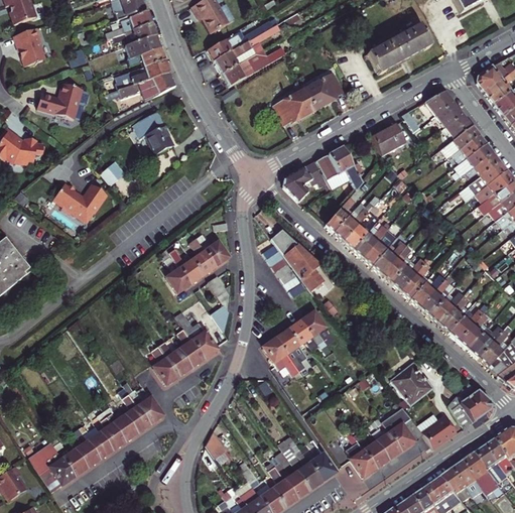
[(35,2),(34,0),(3,0),(6,5),(9,4),(11,11),(10,11),(15,23),(37,15),(32,3),(35,2)]
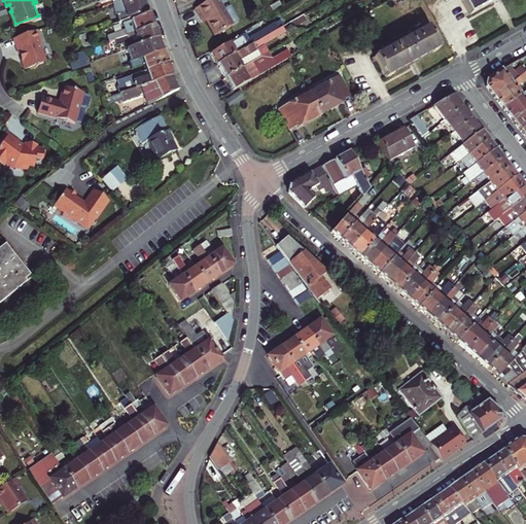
[(113,2),(120,20),(149,10),(145,0),(118,0),(115,1),(113,2)]
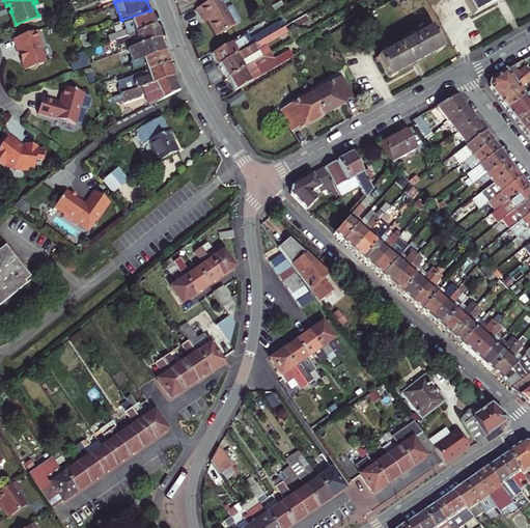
[(205,12),(217,33),(235,23),(234,22),(225,7),(221,0),(207,0),(197,6),(202,15),(205,12)]
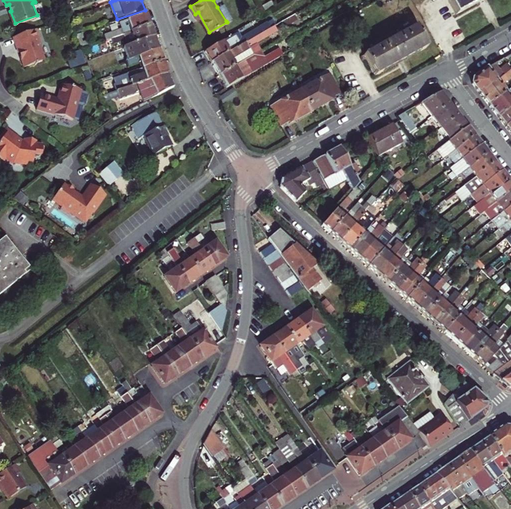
[(265,10),(275,5),(273,0),(263,6),(263,7),(265,10)]
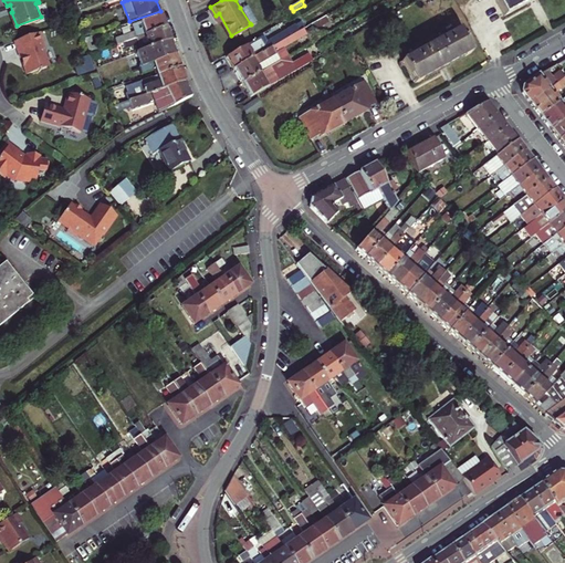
[(498,0),(505,13),(530,0),(498,0)]
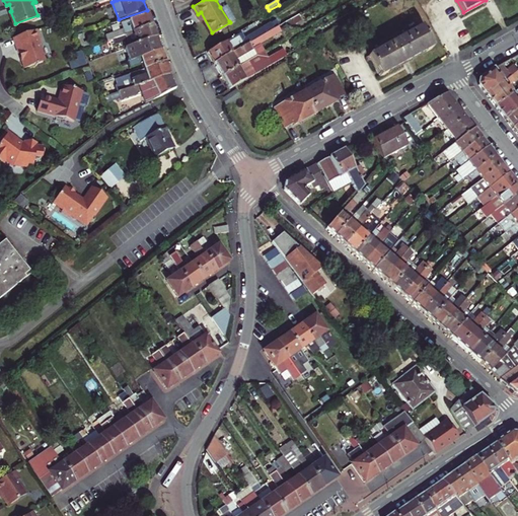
[(71,2),(66,4),(70,14),(76,12),(71,2)]
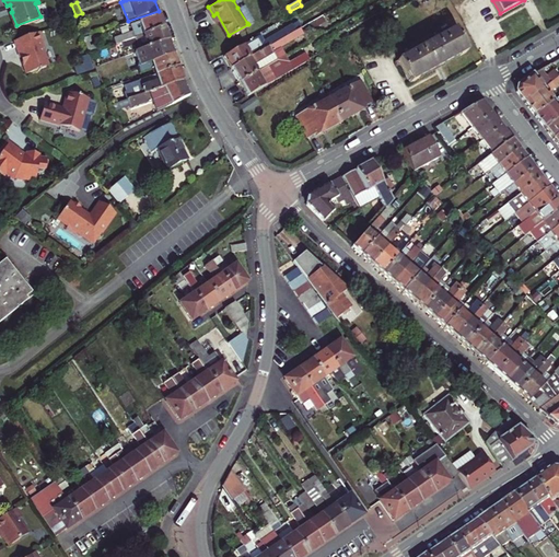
[(237,8),(247,23),(254,20),(245,3),(237,8)]
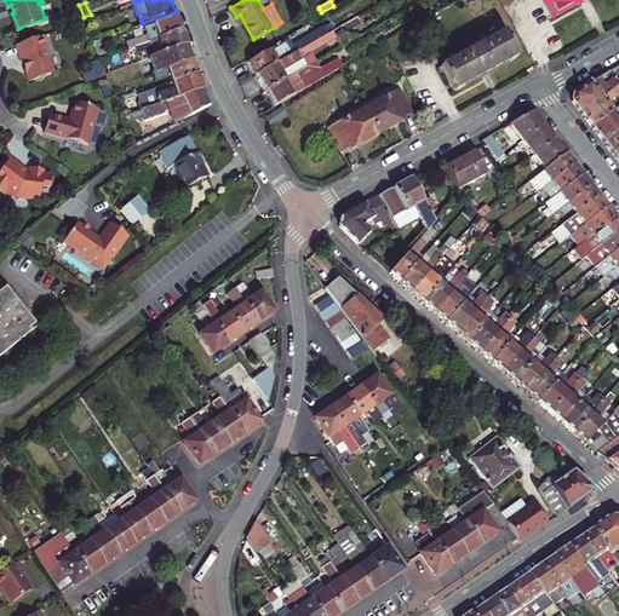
[(305,17),(308,22),(322,13),(321,12),(319,9),(305,17)]
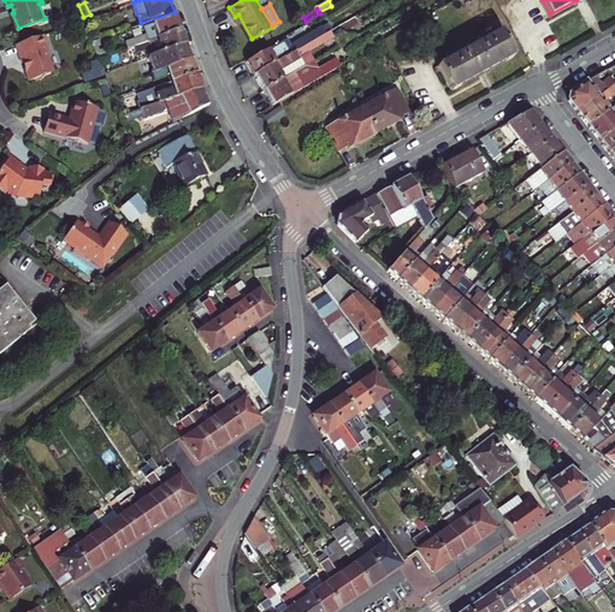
[(135,43),(181,28),(176,13),(143,24),(147,33),(126,39),(129,46),(135,43)]
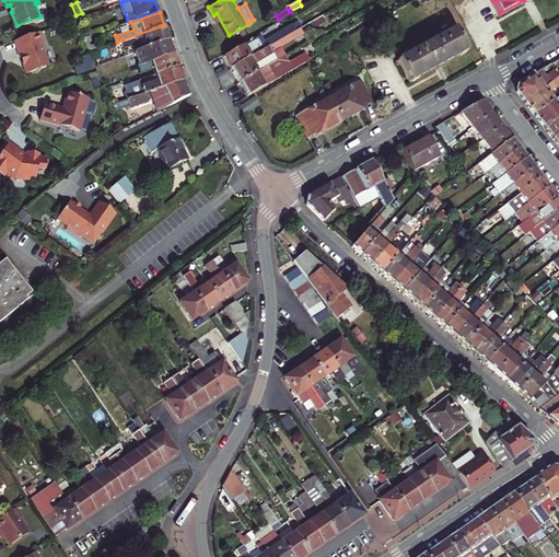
[(232,66),(266,46),(270,44),(301,26),(301,25),(298,20),(264,39),(260,34),(225,54),(232,66)]
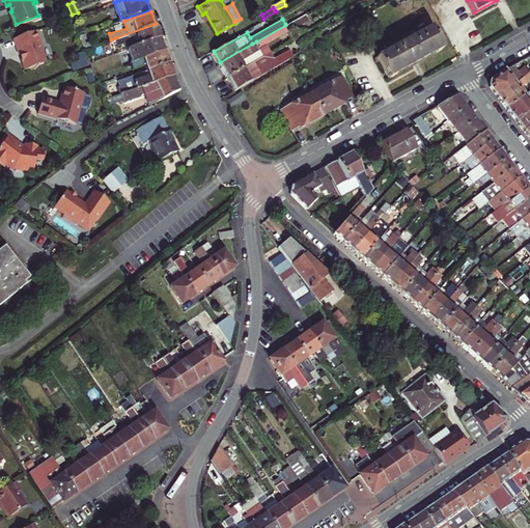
[(316,25),(319,29),(326,25),(323,21),(316,25)]
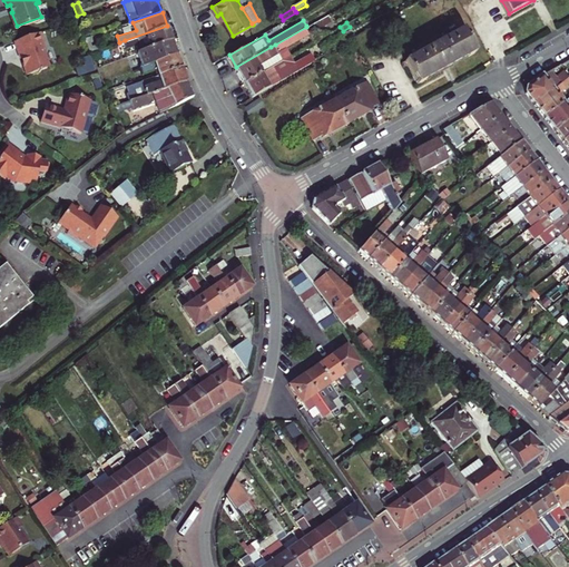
[(125,40),(127,46),(141,41),(144,49),(173,39),(167,26),(125,40)]
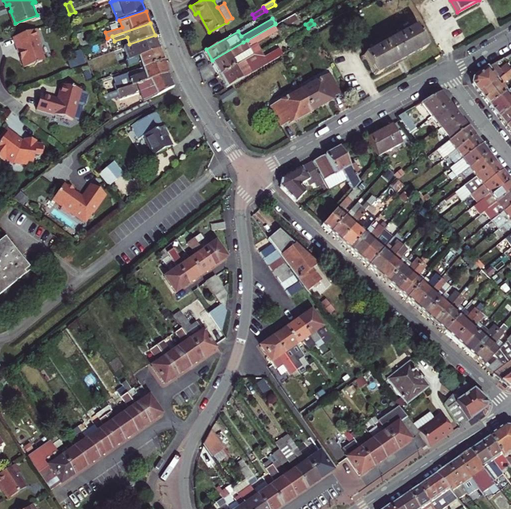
[(247,40),(249,45),(256,41),(278,29),(275,24),(247,40)]
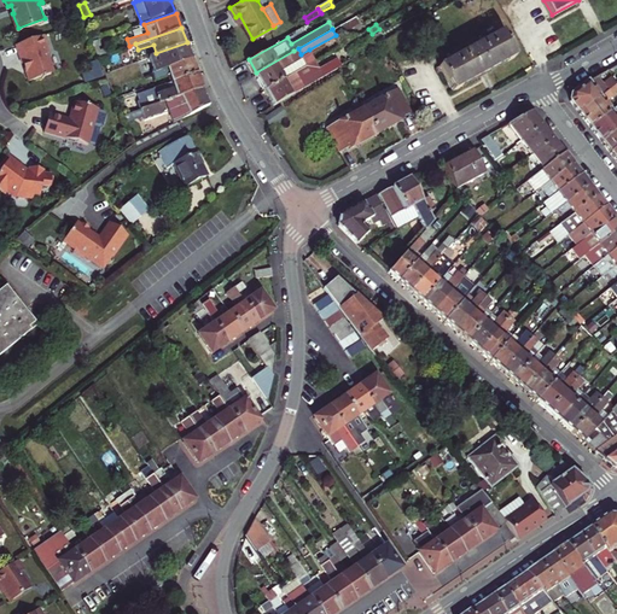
[(440,64),(453,89),(516,54),(502,30),(440,64)]
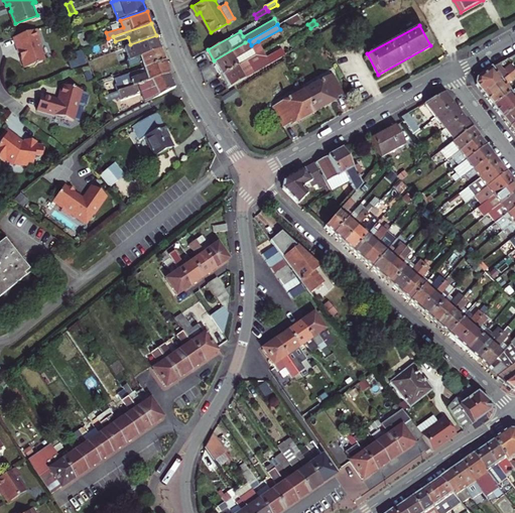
[(37,27),(14,35),(19,50),(21,50),(23,54),(22,56),(25,66),(43,59),(44,56),(40,43),(41,39),(37,27)]
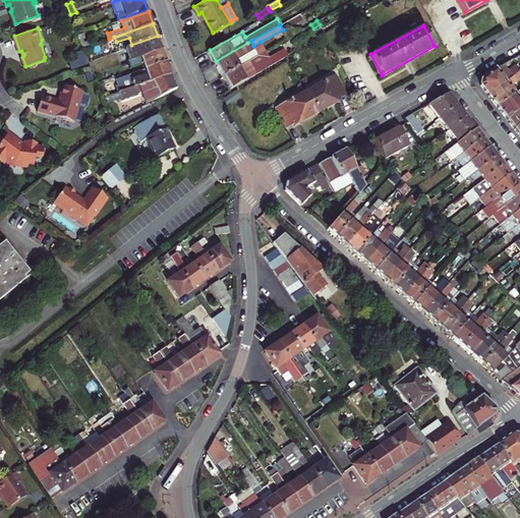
[(295,33),(297,37),(306,32),(304,27),(295,33)]
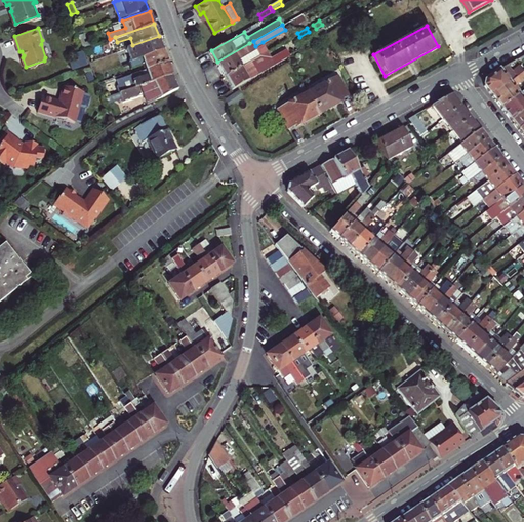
[(132,45),(128,47),(132,59),(163,49),(159,36),(132,45)]
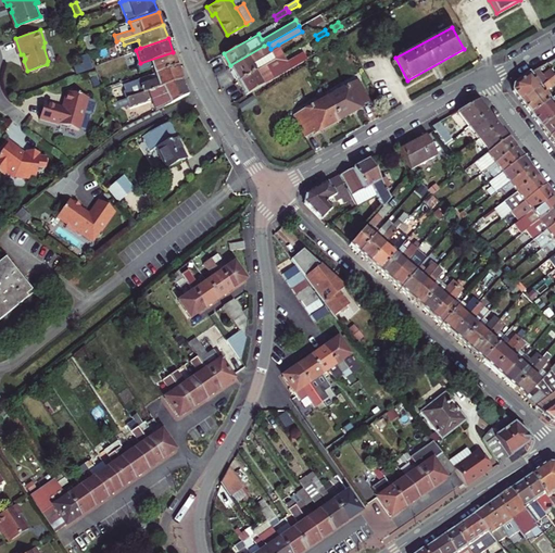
[(272,60),(276,58),(284,53),(278,45),(270,49),(268,44),(264,46),(272,60)]
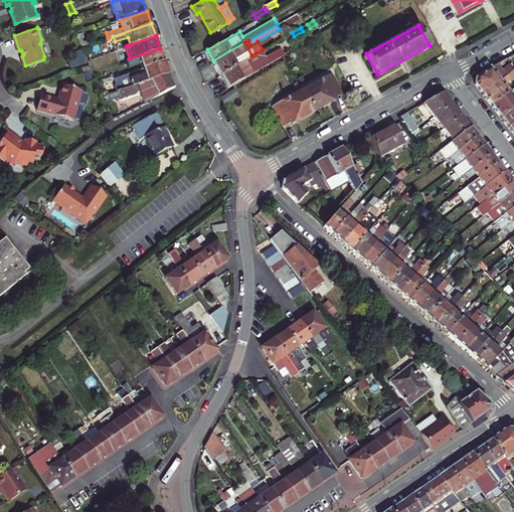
[(213,60),(220,73),(251,55),(244,42),(213,60)]
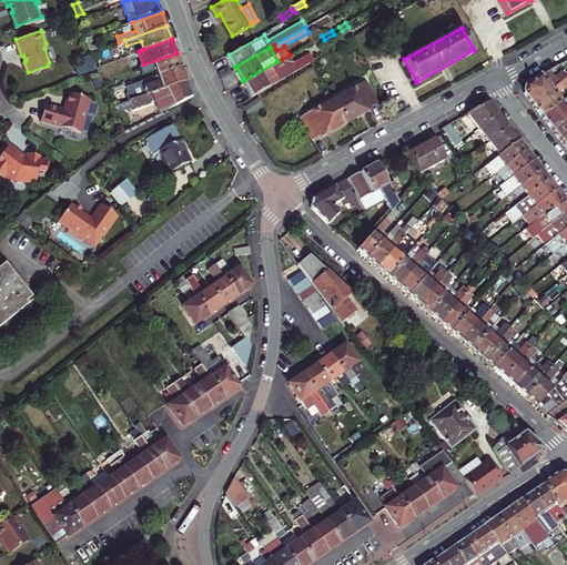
[(158,74),(181,67),(176,53),(143,64),(140,66),(142,72),(155,68),(158,74)]
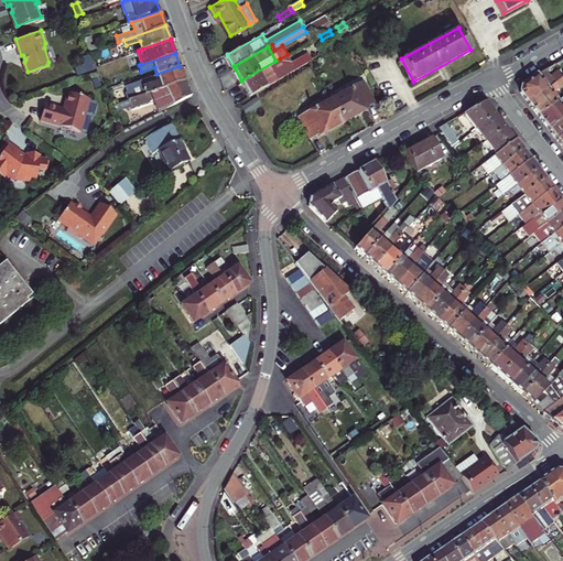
[(280,58),(288,72),(295,67),(288,54),(280,58)]
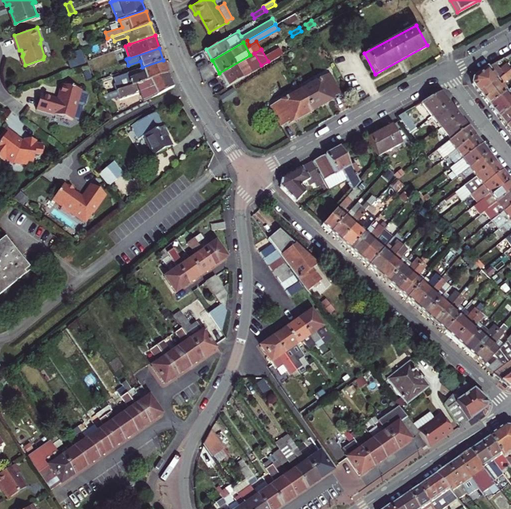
[(219,73),(227,85),(253,70),(255,69),(261,65),(254,53),(250,55),(219,73)]
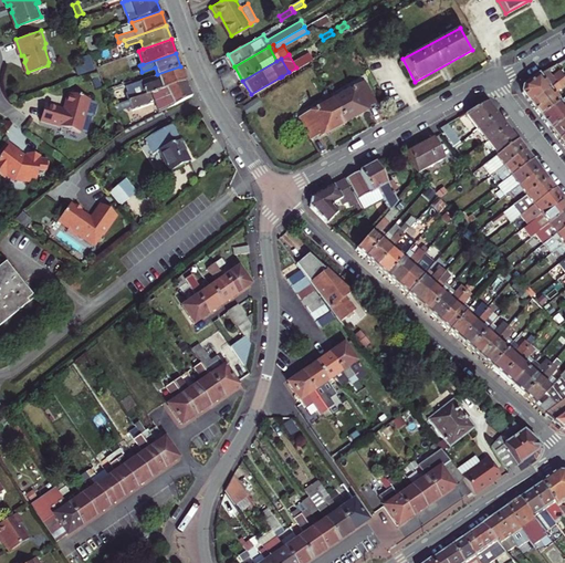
[(127,91),(129,98),(185,80),(180,66),(157,74),(127,84),(128,90),(127,91)]
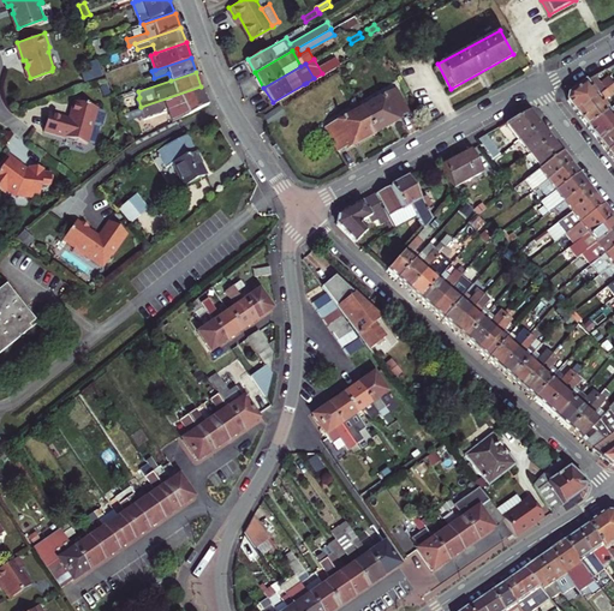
[(578,109),(613,82),(613,79),(609,73),(601,79),(596,73),(585,79),(568,91),(567,97),(578,109)]
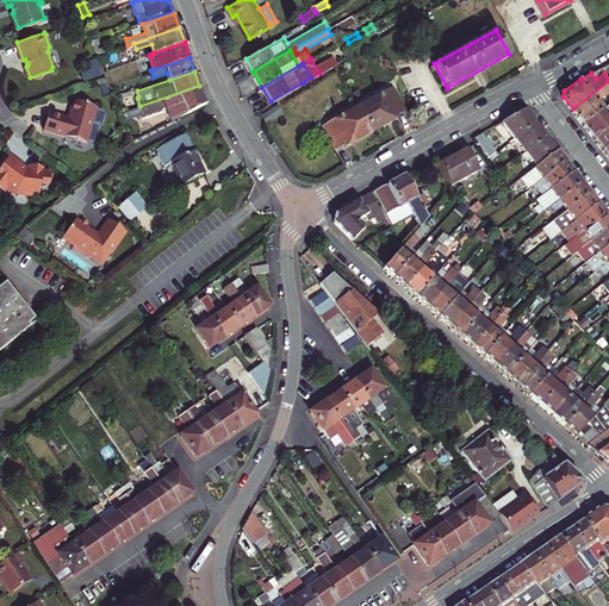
[(607,94),(608,93),(608,81),(573,108),(584,123),(603,107),(597,99),(606,93),(607,94)]
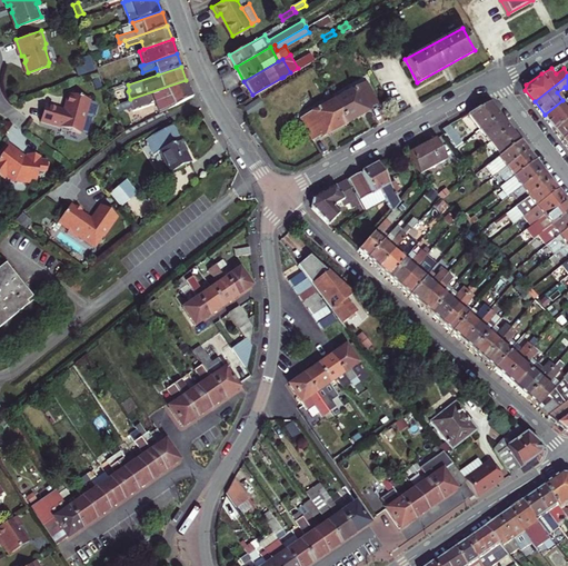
[(347,121),(371,108),(370,106),(379,100),(379,99),(378,100),(367,81),(369,80),(368,79),(335,98),(347,121)]
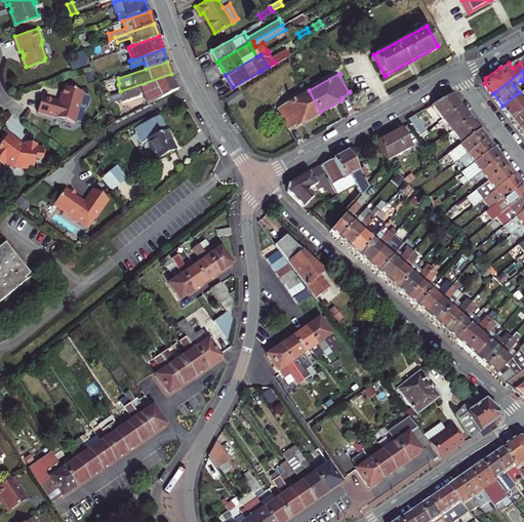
[(156,98),(161,96),(178,87),(171,74),(120,91),(116,92),(119,102),(152,90),(156,98)]
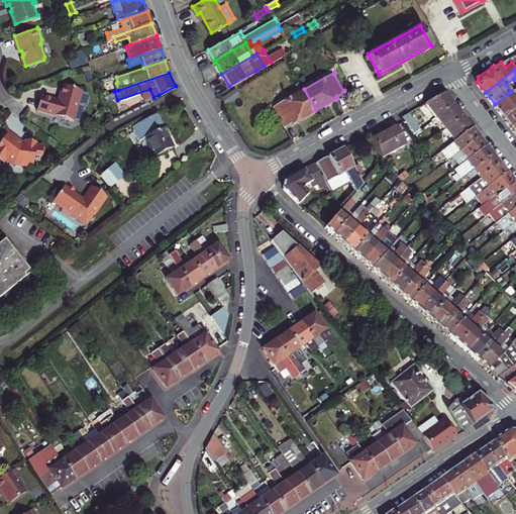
[(63,83),(59,98),(41,93),(37,108),(75,118),(83,88),(63,83)]
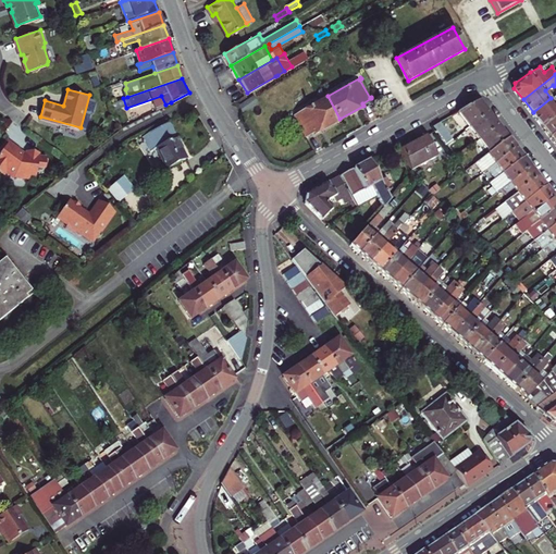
[(239,103),(245,110),(258,101),(254,95),(239,103)]
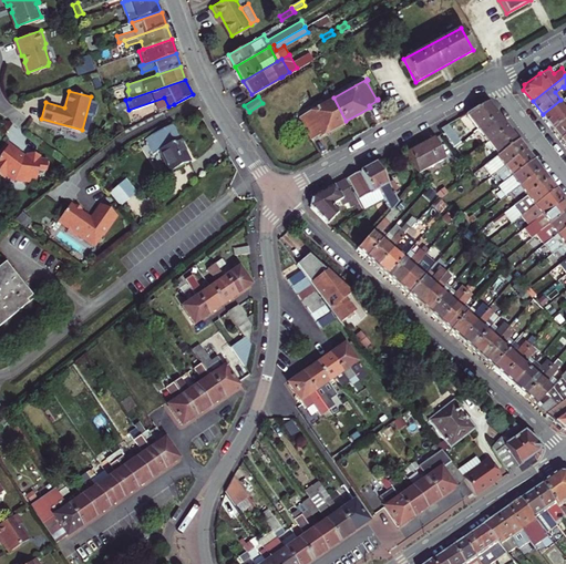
[(321,134),(346,121),(333,98),(299,116),(299,118),(301,116),(311,135),(310,136),(310,137),(320,132),(321,134)]
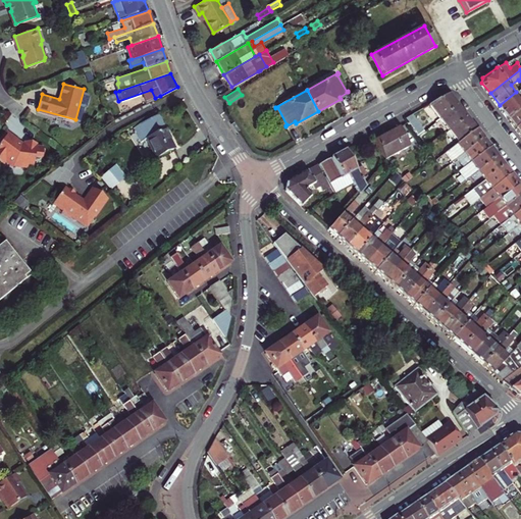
[(430,103),(440,116),(459,103),(451,92),(429,103),(430,104),(430,103)]
